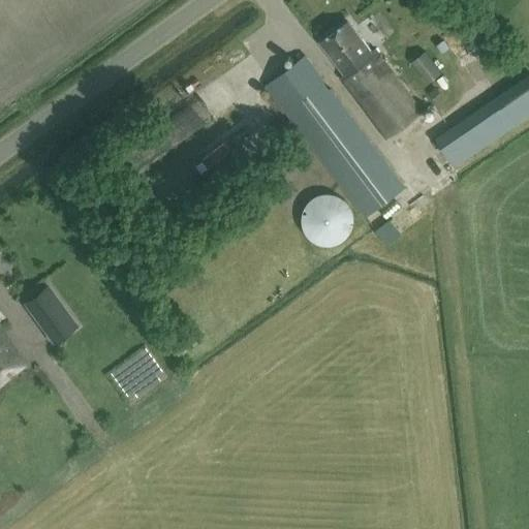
[(423,111),(375,48),(371,51),(348,21),(320,41),(345,73),(341,76),(385,137),(423,111)]
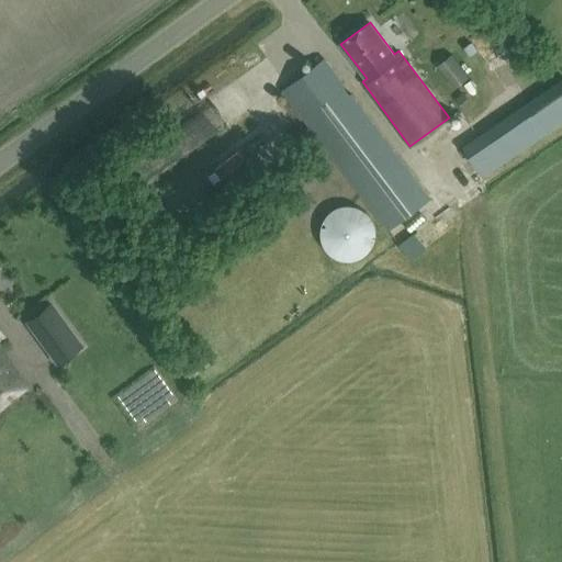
[(451,54),(437,65),(454,88),(469,76),(451,54)]
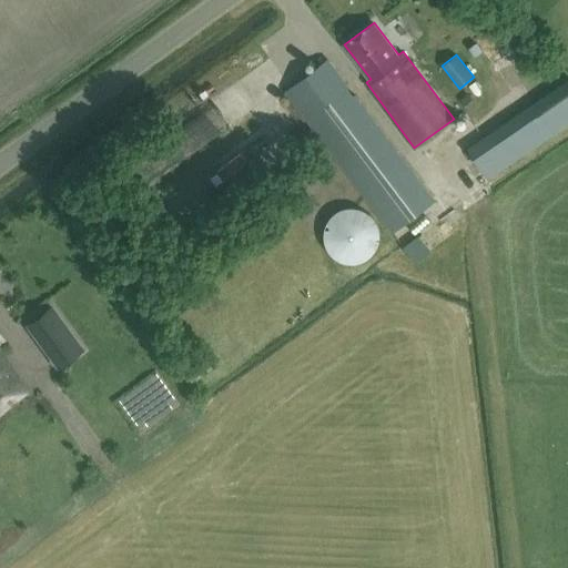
[(285,91),(392,233),(436,200),(356,93),(355,94),(332,63),(322,70),(318,66),(285,91)]
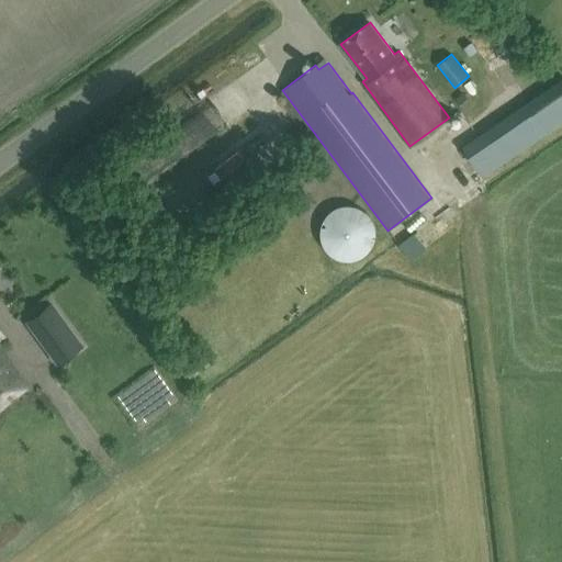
[(532,131),(561,113),(561,76),(517,102),(532,131)]
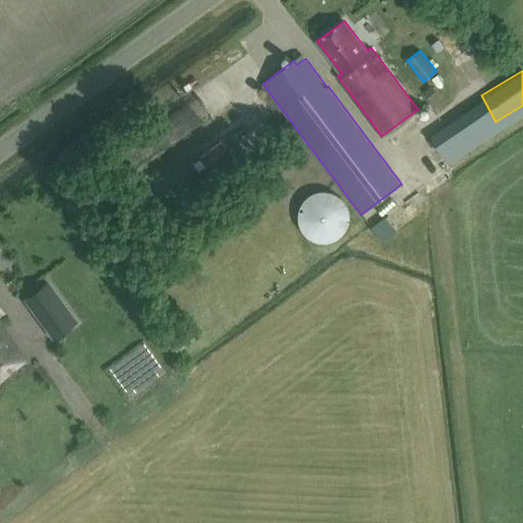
[(148,139),(163,155),(184,137),(170,120),(148,139)]
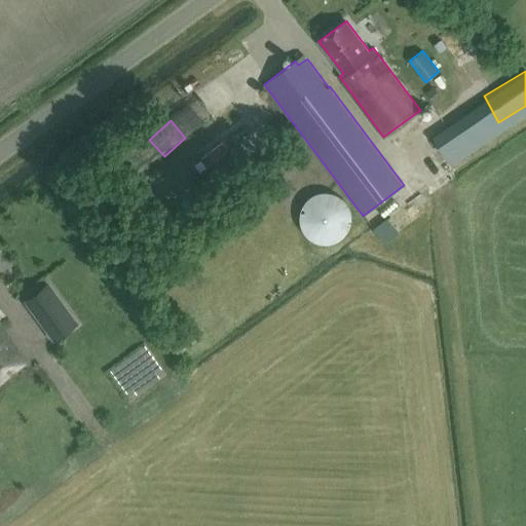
[(351,226),(352,213),(346,200),(335,192),(322,191),(309,197),(301,209),(300,222),(306,234),(316,242),(331,243),(343,237),(351,226)]
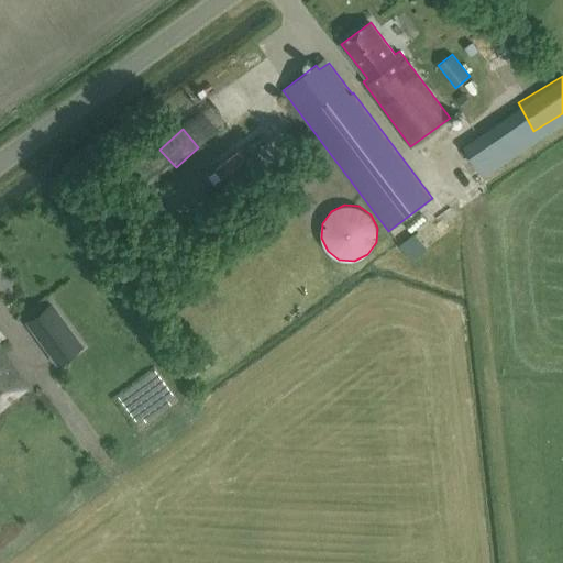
[(445,216),(408,241),(419,256),(456,230),(445,216)]
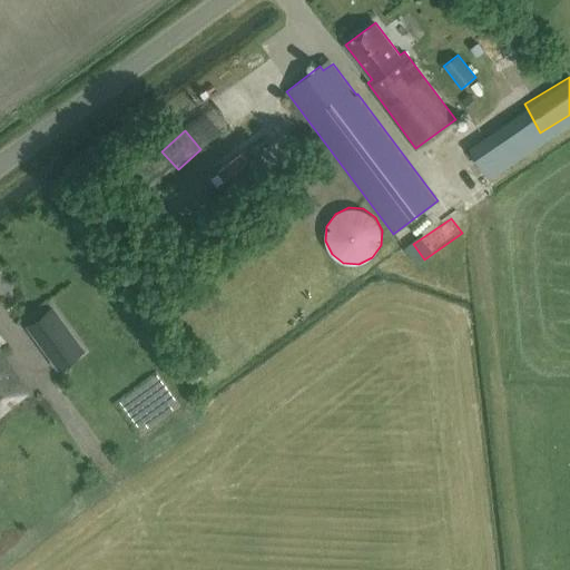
[(59,320),(51,308),(28,324),(37,335),(59,320)]
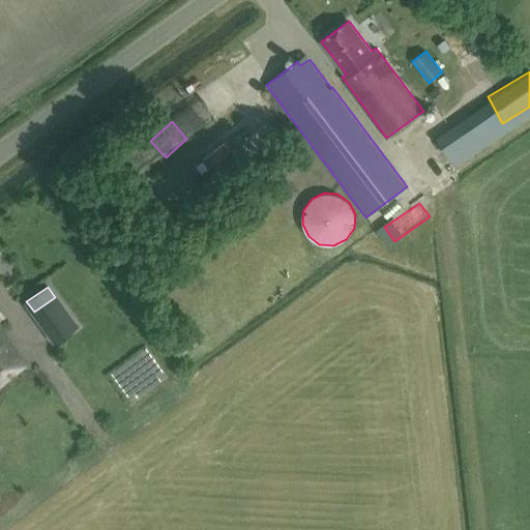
[(0,380),(0,381),(1,382),(24,365),(0,332),(0,380)]
